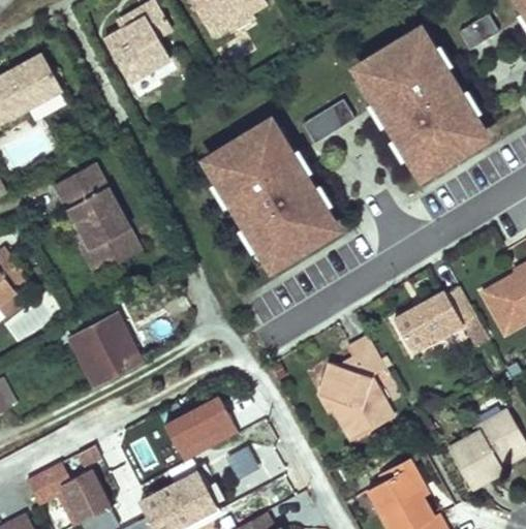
[(102,39),(127,82),(168,58),(155,36),(169,28),(153,0),(151,0),(123,17),(128,24),(120,29),(102,39)]
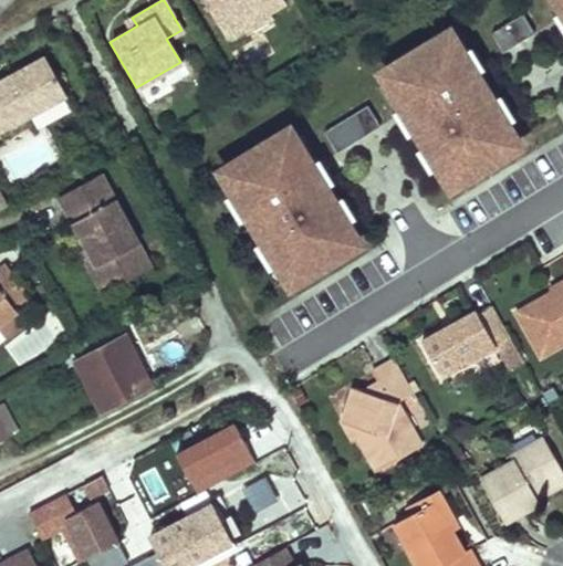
[(282,2),(280,0),(201,0),(225,38),(282,2)]
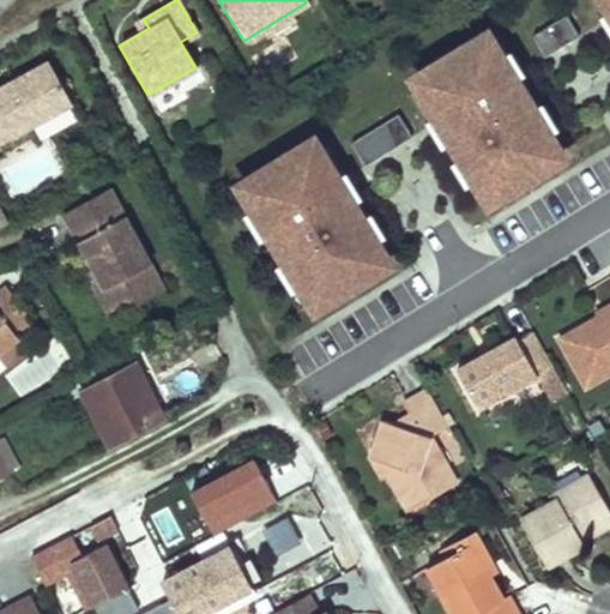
[(609,0),(597,0),(609,22),(609,0)]
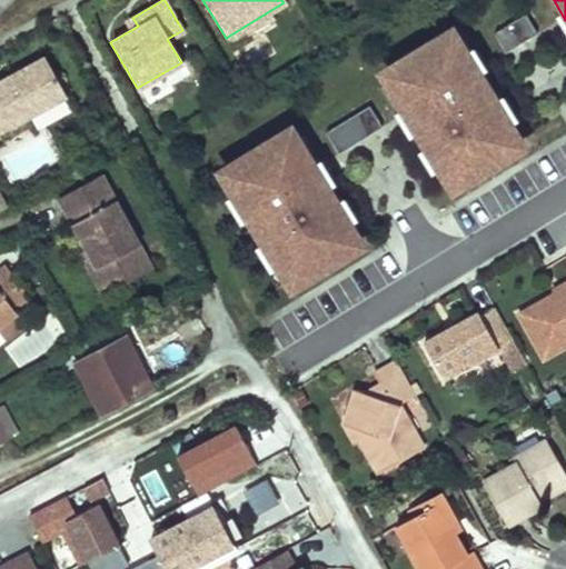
[(129,31),(138,26),(132,18),(125,22),(129,31)]
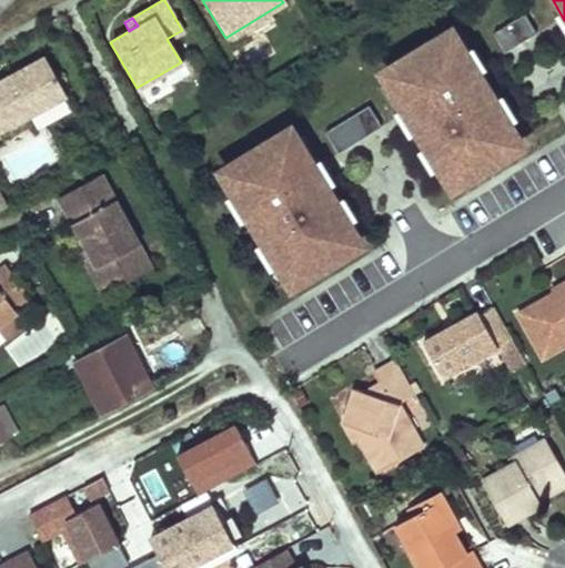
[(455,30),(375,74),(451,198),(533,155),(455,30)]
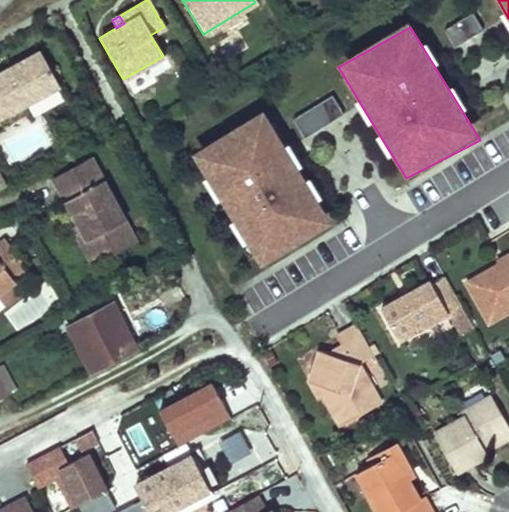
[(0,117),(58,86),(38,51),(3,70),(0,72),(0,117)]
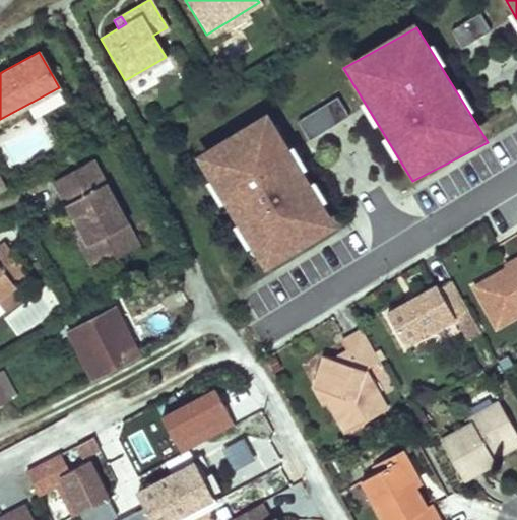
[(296,121),(306,137),(345,114),(335,98),(296,121)]
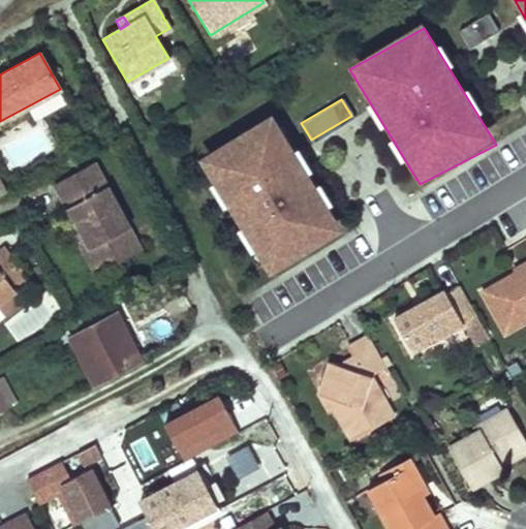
[(271,119),(199,162),(268,273),(340,231),(271,119)]
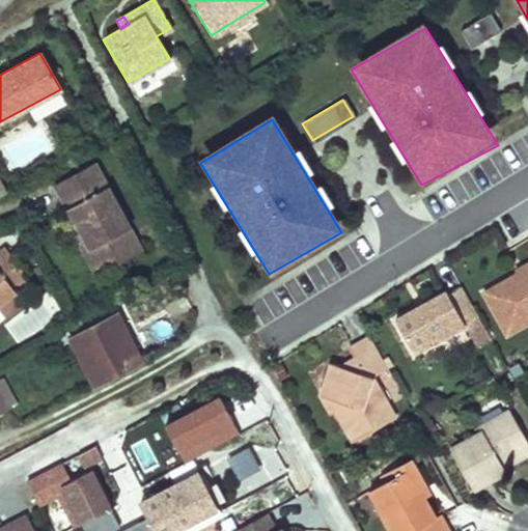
[(79,222),(83,229),(79,231),(101,273),(131,255),(118,233),(128,228),(92,163),(53,184),(59,195),(75,224),(79,222)]
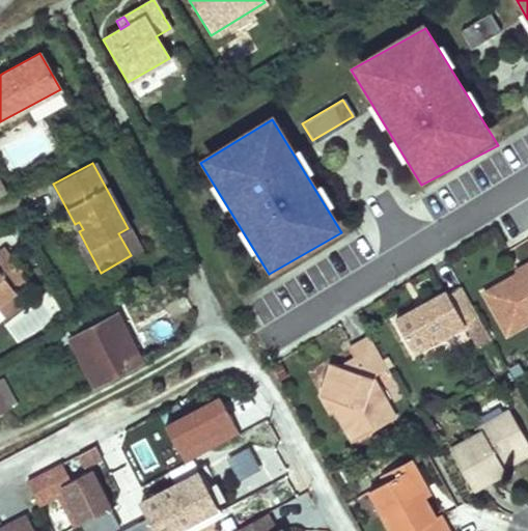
[(79,231),(83,229),(79,222),(75,224),(79,231)]
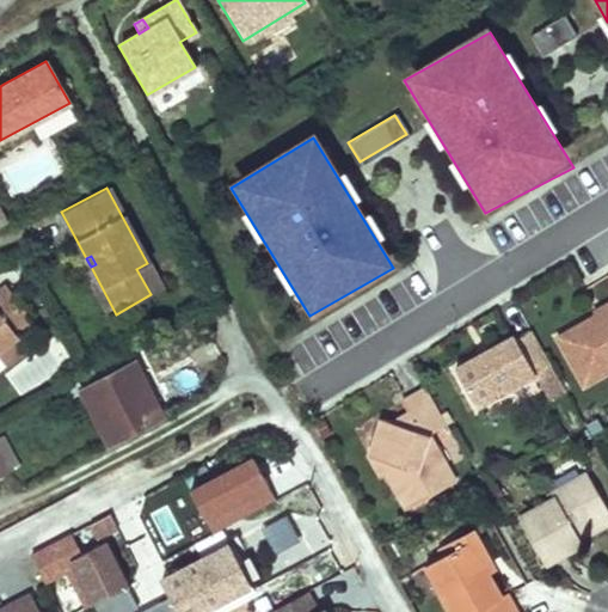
[(136,269),(151,294),(161,289),(147,263),(136,269)]
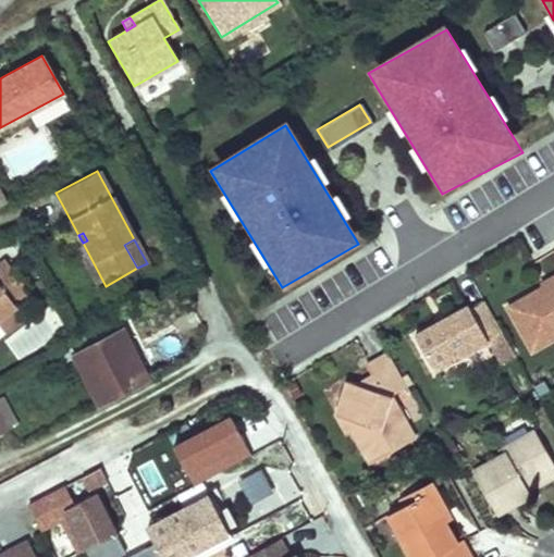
[(83,243),(75,247),(98,289),(106,286),(83,243)]
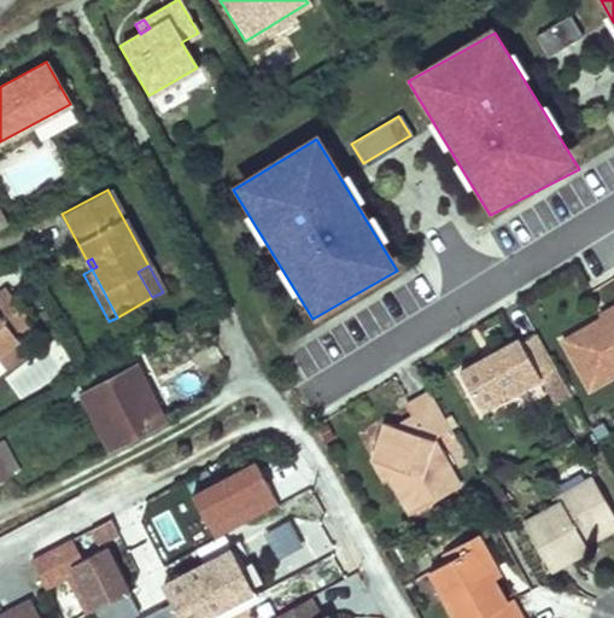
[(0,351),(33,327),(3,287),(0,290),(0,351)]
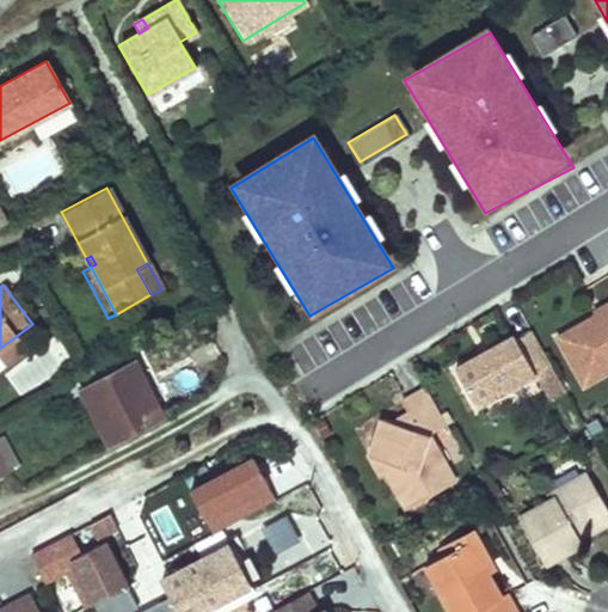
[(554,337),(581,385),(607,368),(607,306),(601,311),(554,337)]
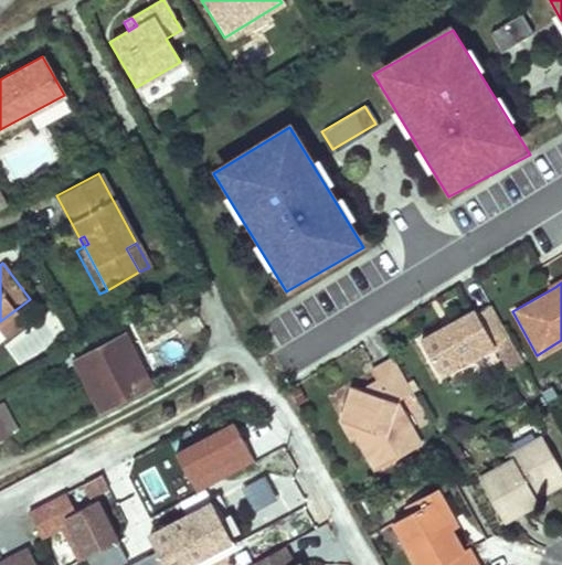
[(519,362),(488,306),(474,313),(472,311),(448,324),(417,341),(437,376),(491,347),(505,370),(519,362)]
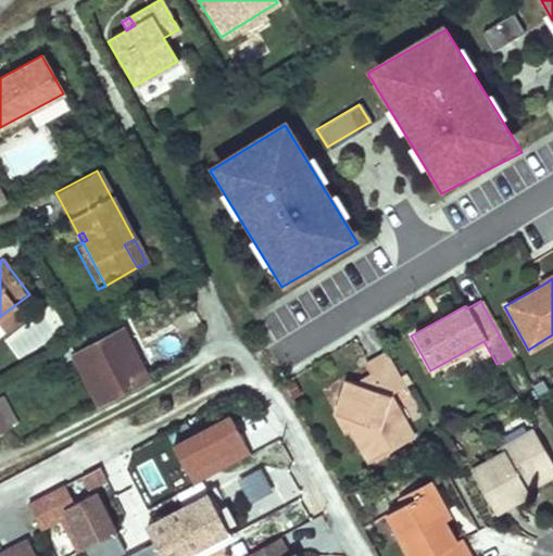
[(15,358),(63,327),(51,308),(3,340),(15,358)]
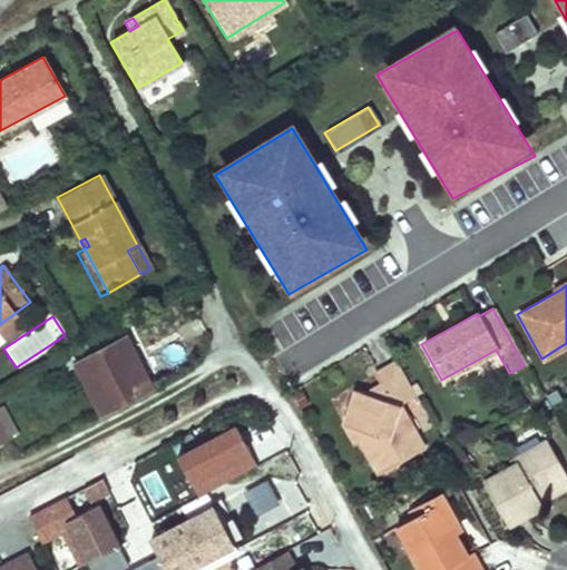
[(149,389),(124,336),(72,363),(98,415),(149,389)]
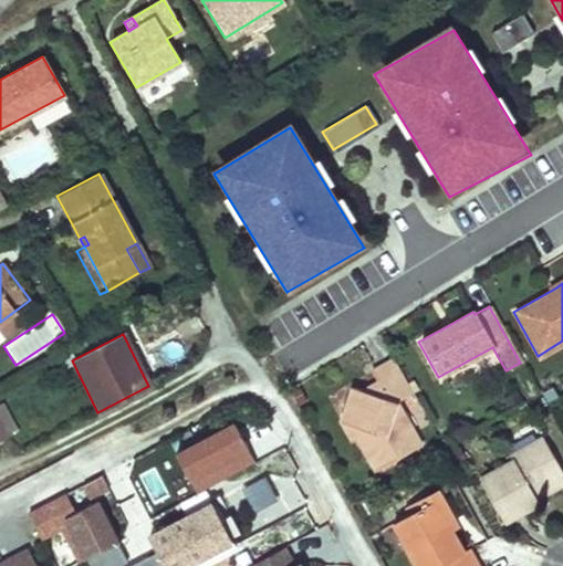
[(410,394),(392,358),(368,370),(375,381),(360,390),(350,387),(341,415),(360,421),(354,437),(355,439),(373,471),(419,446),(395,402),(410,394)]
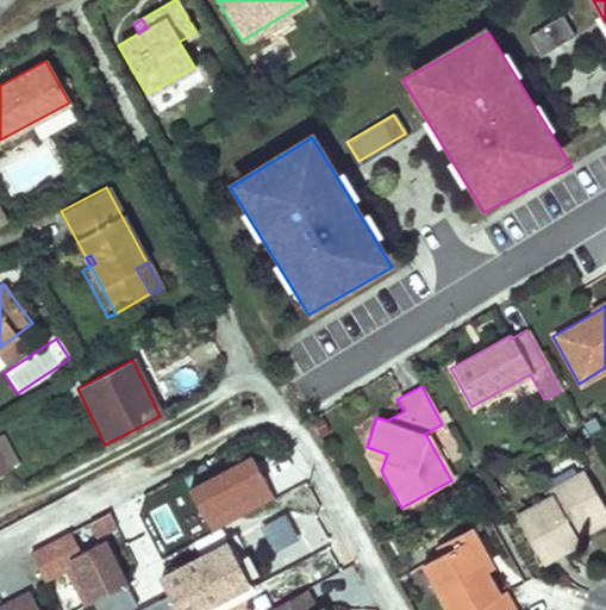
[(6,442),(0,441),(0,462),(5,471),(17,461),(6,442)]
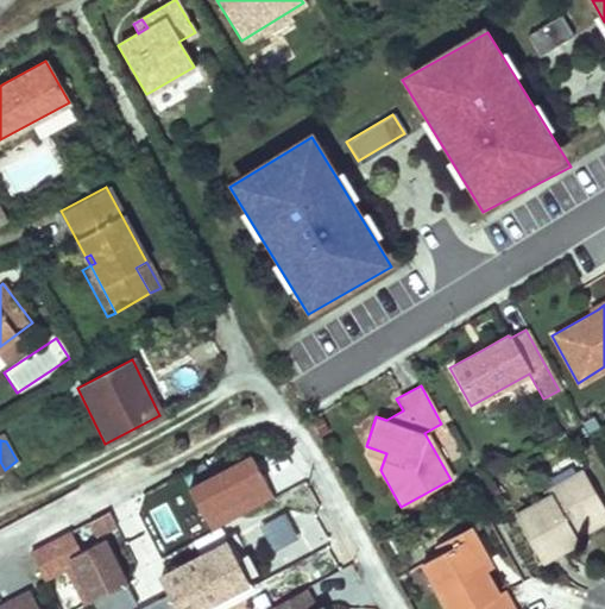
[(386,453),(366,446),(364,453),(376,475),(382,472),(380,470),(386,453)]
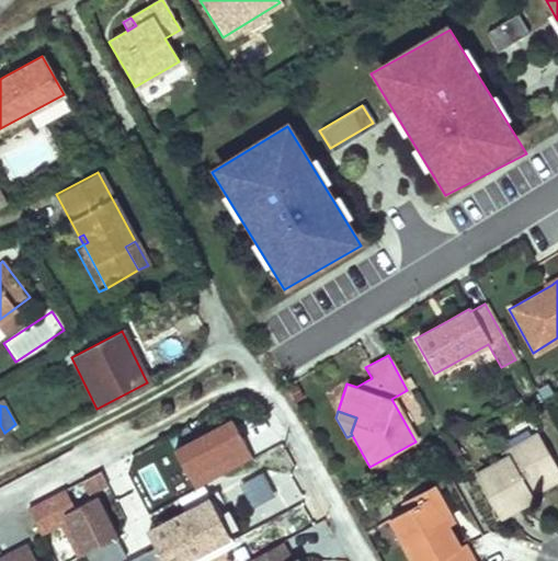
[(474,474),(498,517),(531,500),(528,495),(525,490),(557,472),(535,434),(503,451),(505,456),(474,474)]
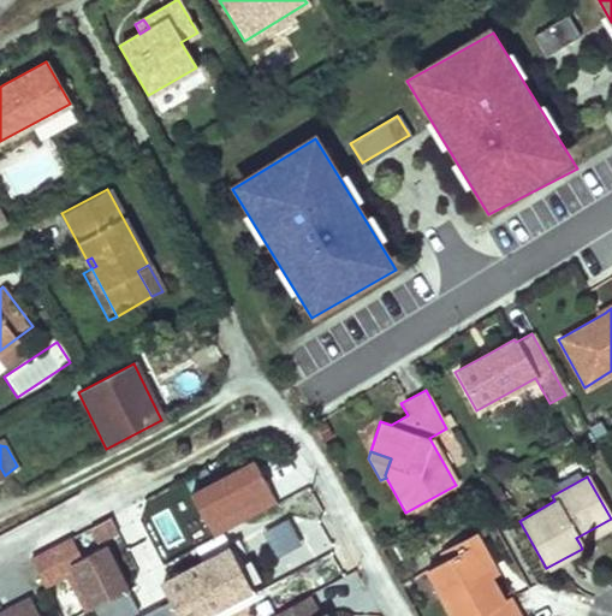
[(580,544),(611,526),(611,521),(611,519),(576,538),(580,544)]
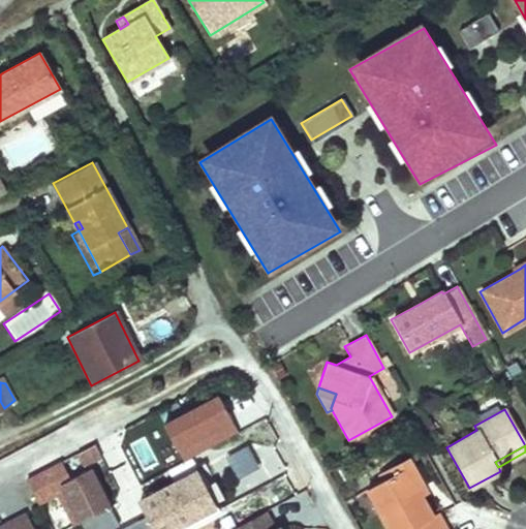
[(66,460),(71,470),(83,463),(78,453),(66,460)]
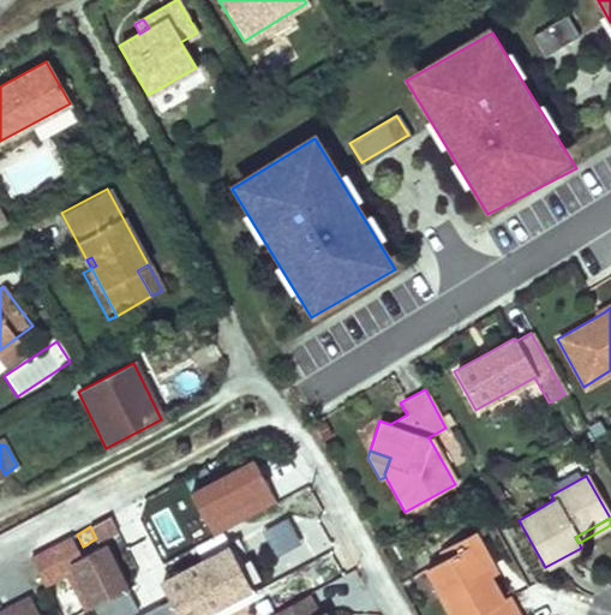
[(198,614),(250,589),(220,532),(193,545),(202,561),(160,584),(175,614),(198,614)]
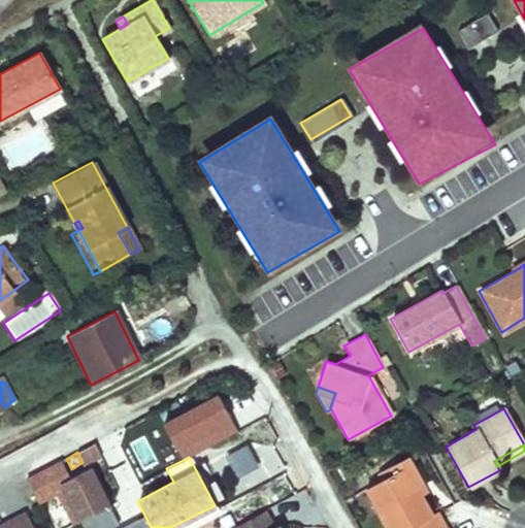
[(418,493),(423,490),(405,458),(378,474),(381,479),(403,466),(418,493)]
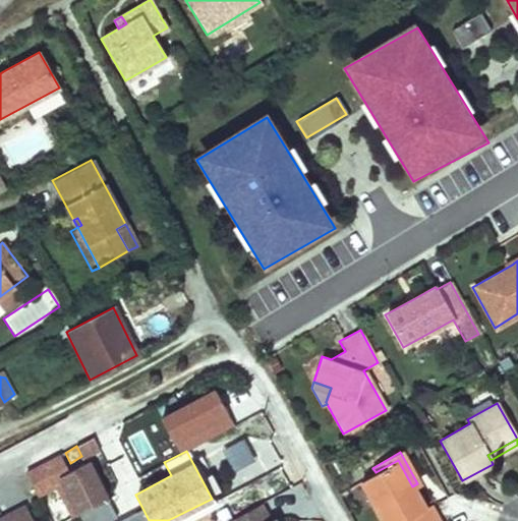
[(437,520),(428,506),(424,508),(412,486),(398,460),(376,472),(359,481),(381,520),(437,520)]
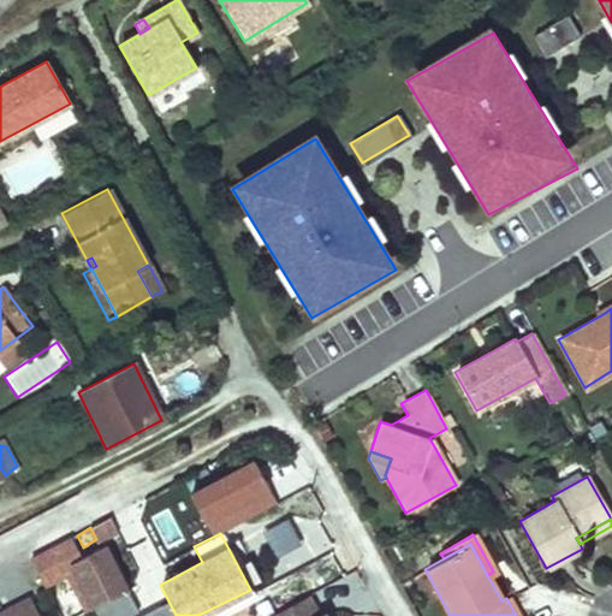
[(101,549),(69,566),(90,609),(124,592),(101,549)]
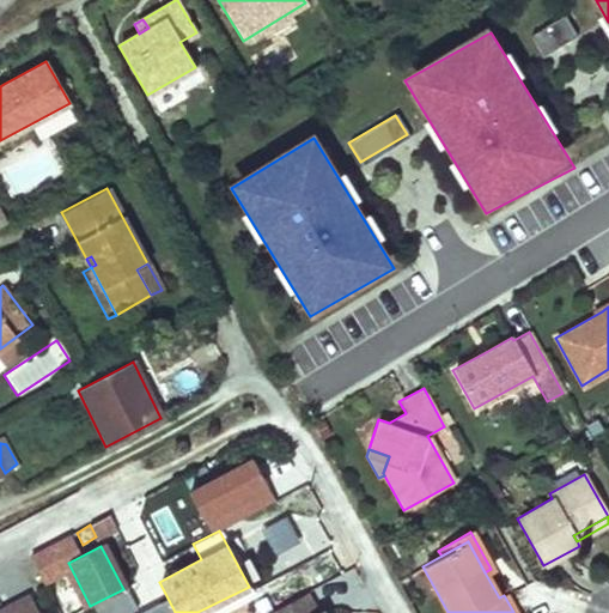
[(0,612),(40,612),(29,590),(0,605),(0,612)]
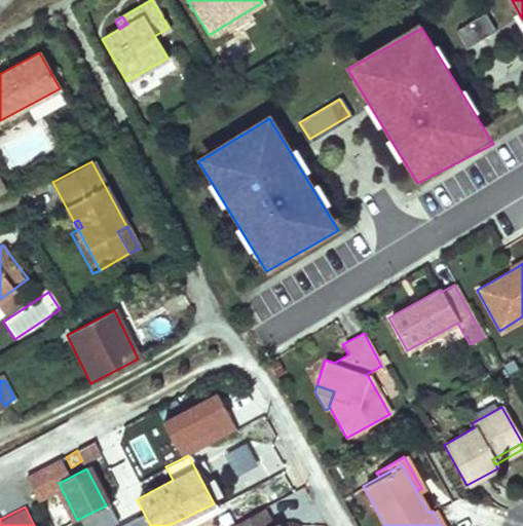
[(272,525),(270,525),(267,525),(259,510),(229,525),(272,525)]
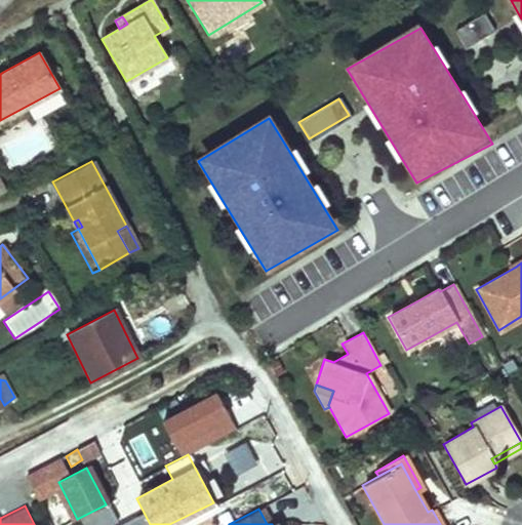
[(115,524),(109,513),(83,524),(115,524)]
